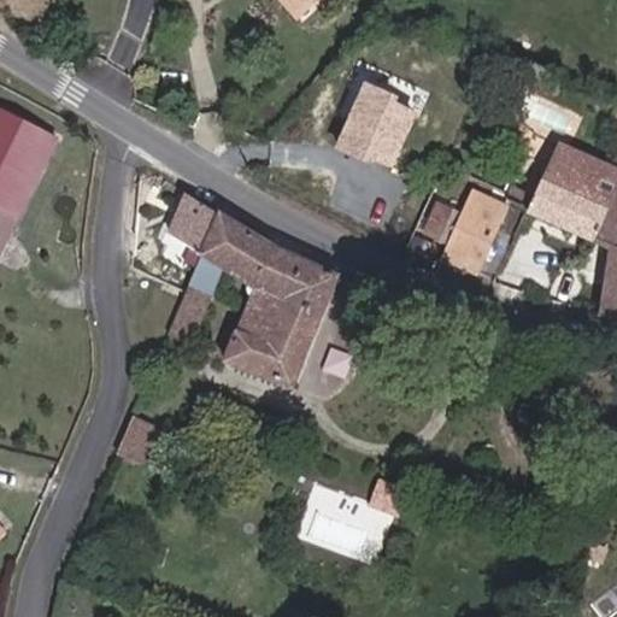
[(285,0),(303,21),(322,0),(285,0)]
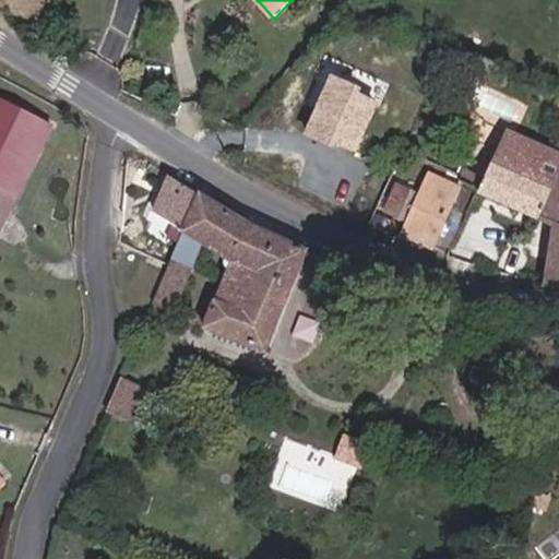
[(360,86),(332,73),(305,135),(352,156),(377,98),(358,91),(360,86)]
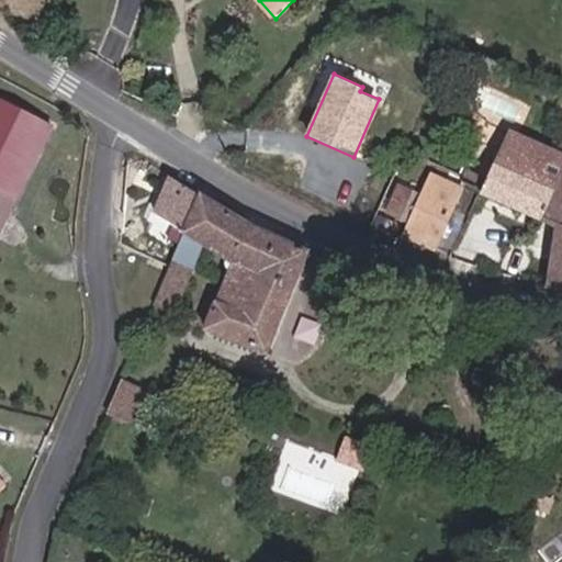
[(0,98),(0,225),(51,123),(0,98)]
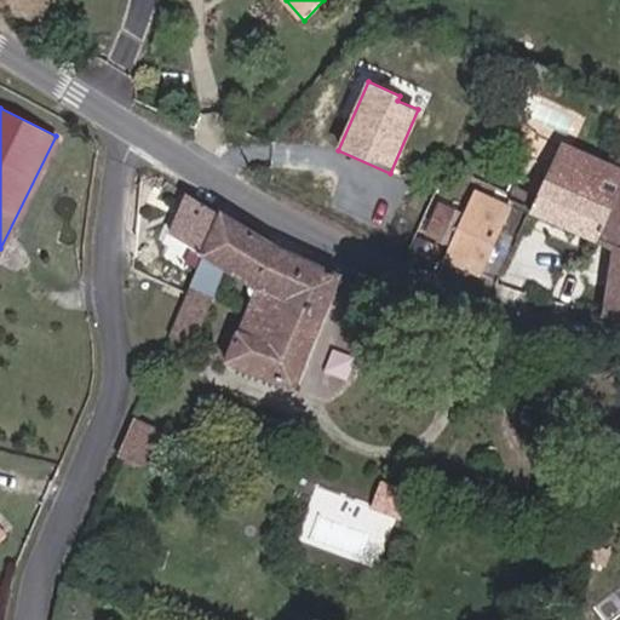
[(612,212),(619,214),(619,168),(561,142),(558,150),(545,145),(540,158),(533,154),(522,183),(483,168),(445,253),(482,270),(512,202),(602,239),(612,212)]
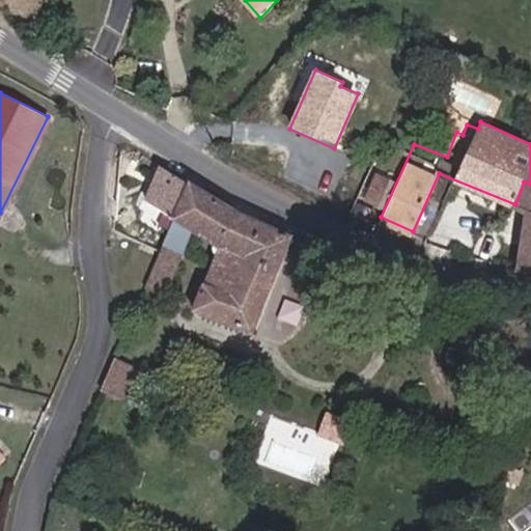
[(173,218),(188,184),(160,169),(144,201),(173,218)]
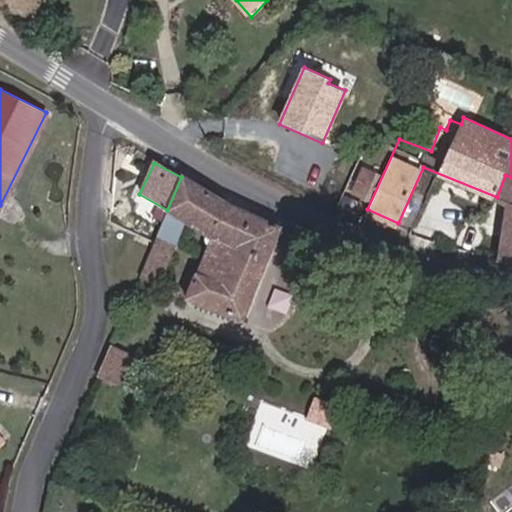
[(507,201),(511,202),(511,177),(505,175),(497,197),(507,201)]
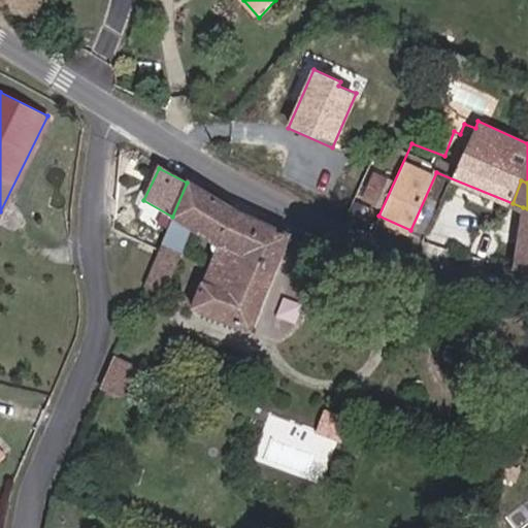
[(243,218),(187,183),(172,217),(142,285),(163,292),(193,229),(210,240),(210,246),(215,254),(215,257),(194,307),(249,330),(285,235),(243,218)]
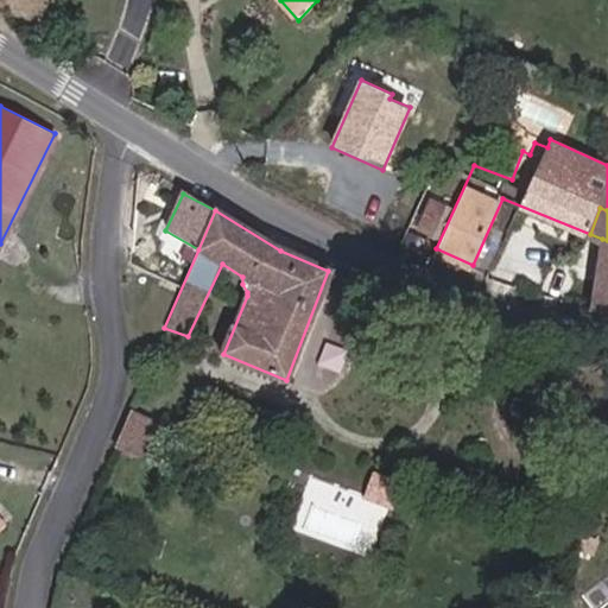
[(590,308),(607,309),(607,240),(602,239),(590,308)]
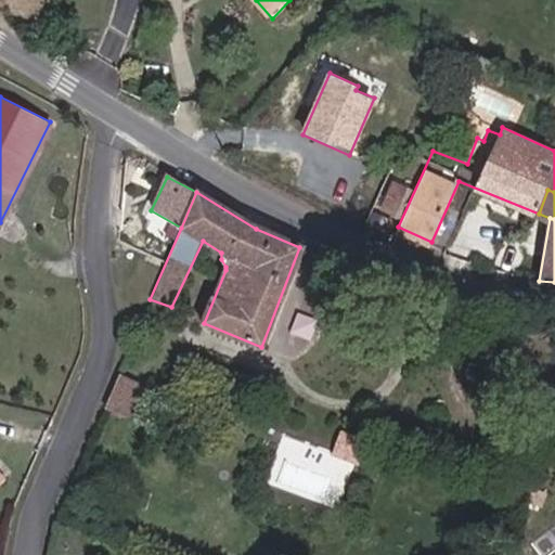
[(121,374),(111,409),(133,415),(144,381),(121,374)]
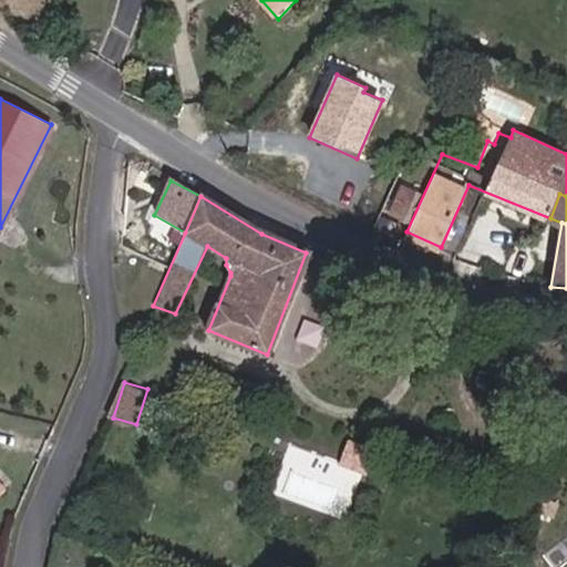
[(360,441),(342,434),(334,460),(351,465),(360,441)]
